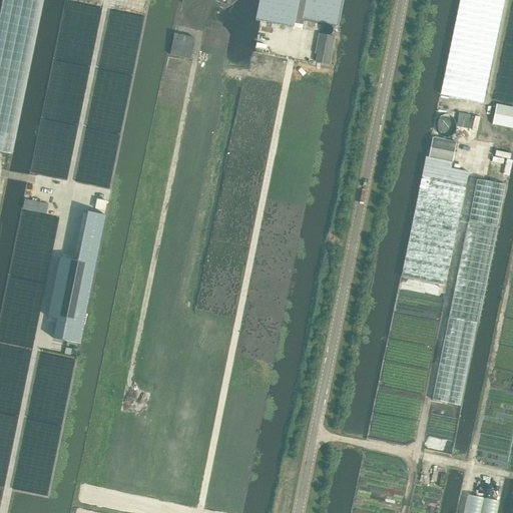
[(2,0),(0,14),(0,150),(10,153),(11,153),(42,0),(2,0)]
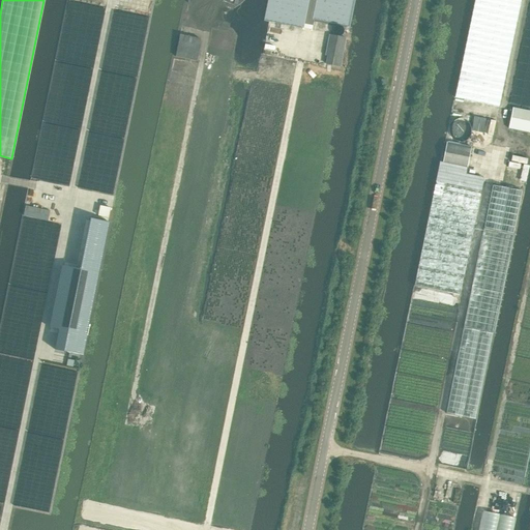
[(475,0),(454,98),(499,107),(521,0),(475,0)]
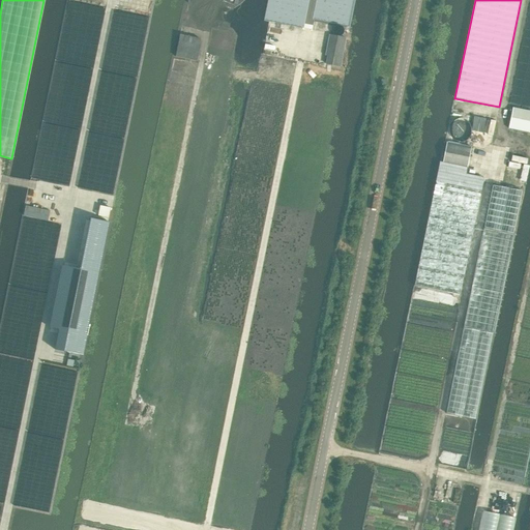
[(329,34),(325,56),(327,56),(326,64),(340,66),(342,58),(345,37),(329,34)]
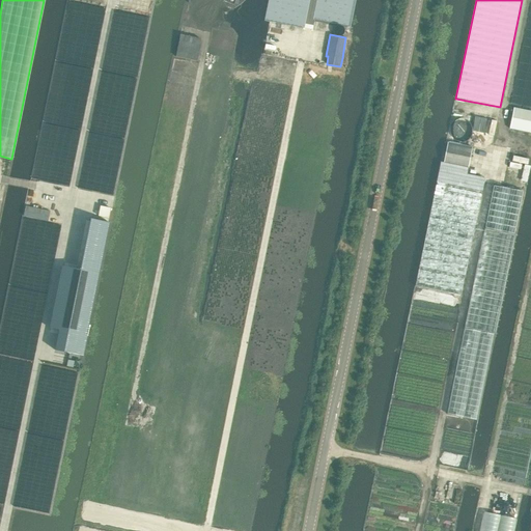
[(509,129),(530,132),(530,111),(513,108),(509,129)]
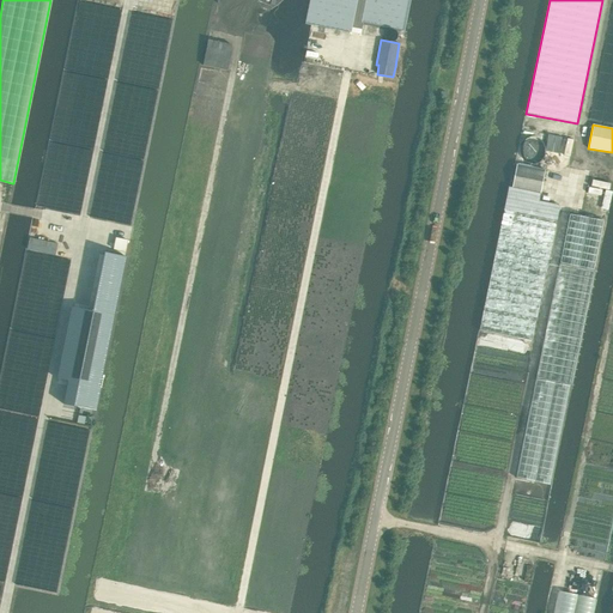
[(548,134),(545,151),(559,155),(563,138),(548,134)]
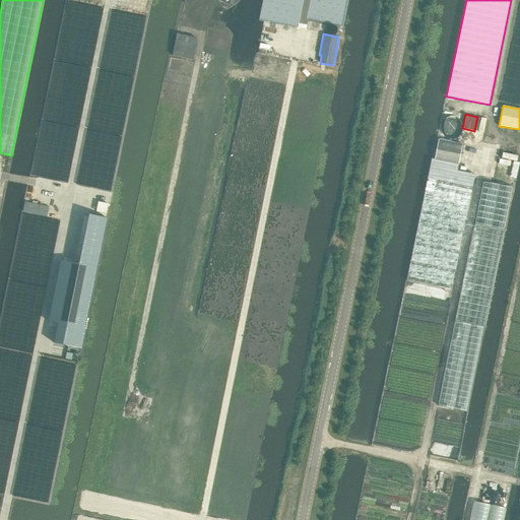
[(432,158),(428,179),(472,188),(475,174),(457,171),(462,144),(438,139),(434,158),(432,158)]
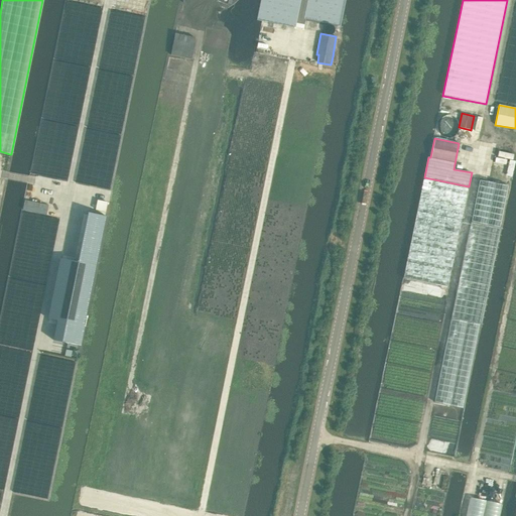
[(469,186),(424,177),(403,278),(447,287),(469,186)]
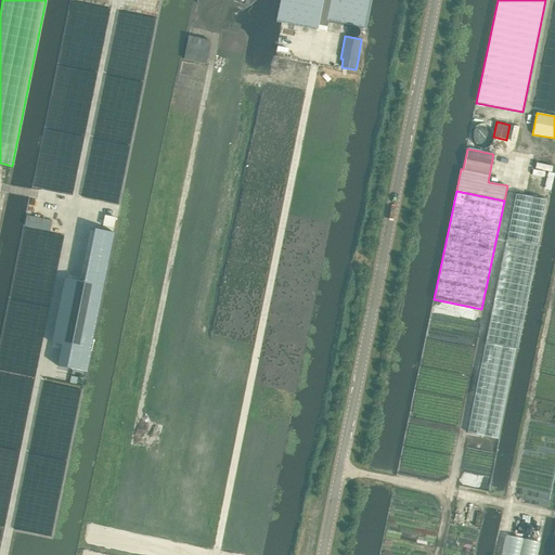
[(546,201),(516,194),(507,241),(538,246),(546,201)]
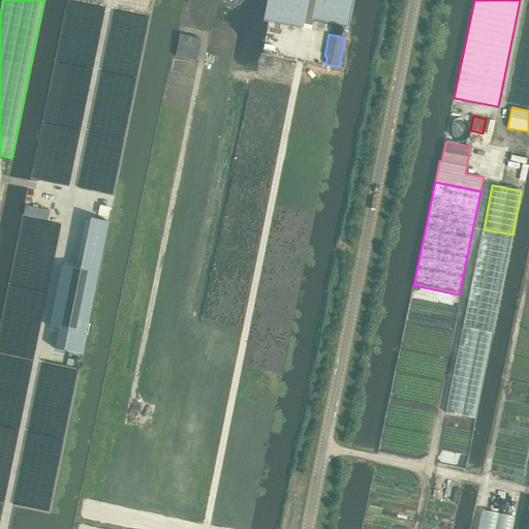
[(100,206),(98,215),(107,217),(110,208),(100,206)]
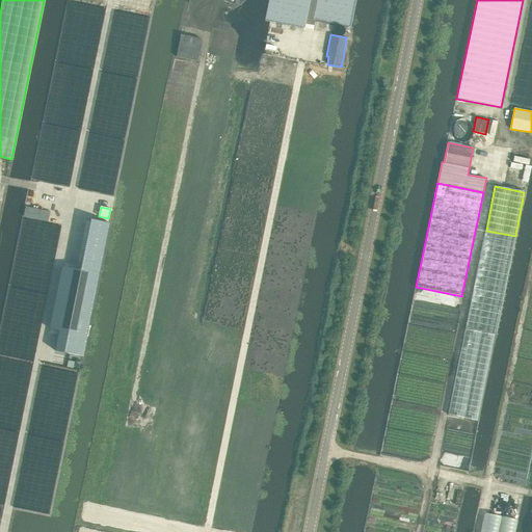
[(62,267),(50,329),(60,331),(56,351),(80,356),(82,356),(110,223),(108,223),(90,219),(80,270),(62,267)]
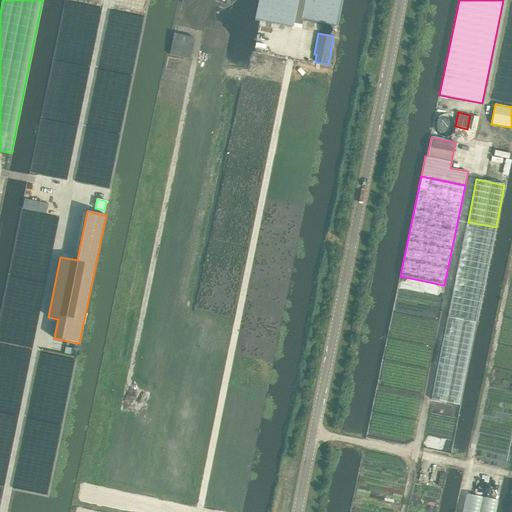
[(496,227),(468,222),(431,400),(460,406),(496,227)]
